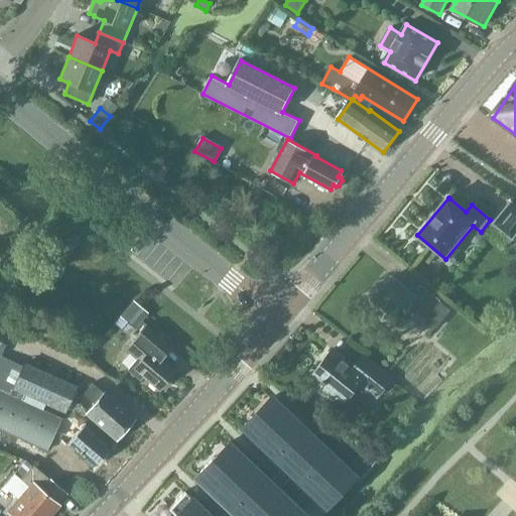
[(515,205),(511,202),(493,224),(512,240),(515,235),(515,205)]
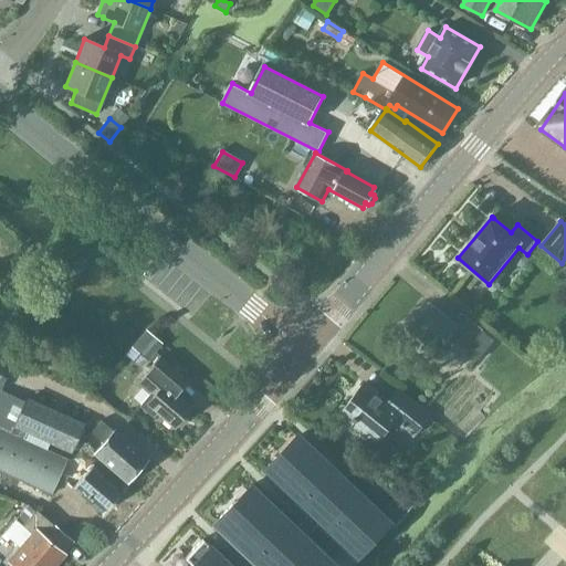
[(451,338),(467,352),(479,362),(495,341),(483,331),(484,329),(464,313),(456,323),(433,304),(412,328),(441,352),(451,338)]
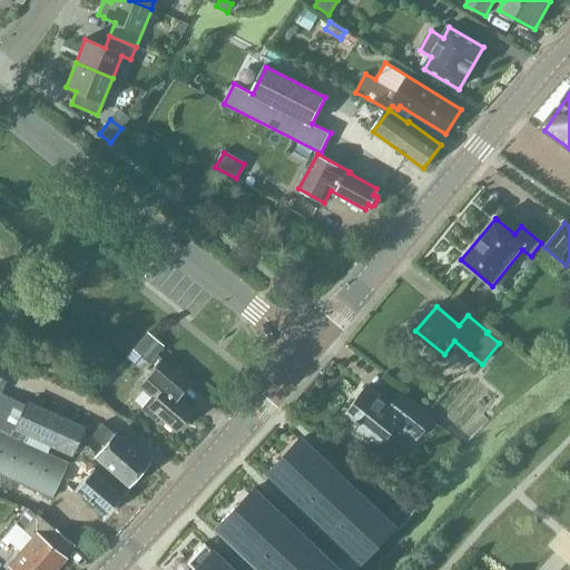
[(149,334),(137,347),(151,360),(163,346),(149,334)]
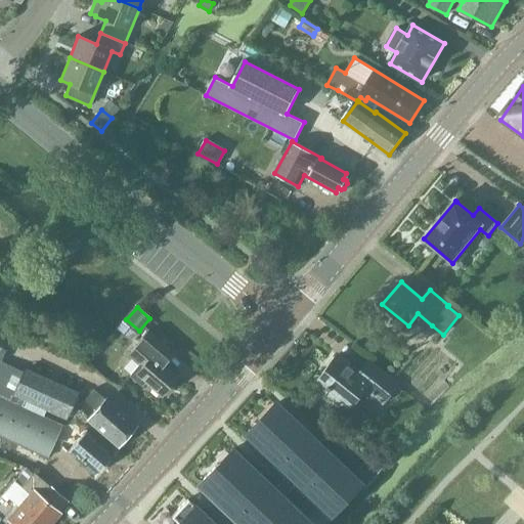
[(140,364),(130,376),(141,387),(145,383),(161,396),(177,378),(164,365),(175,353),(166,345),(149,331),(129,354),(140,364)]
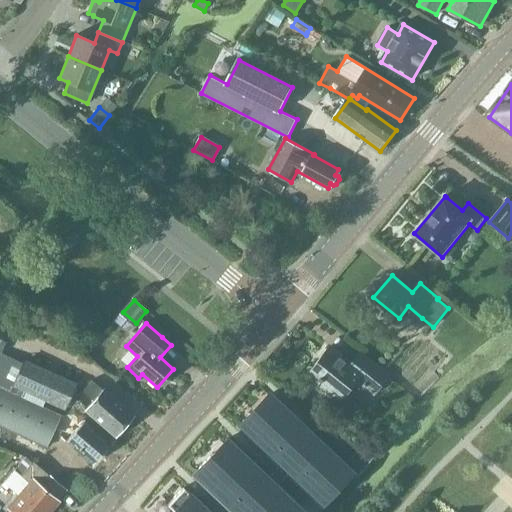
[(341,401),(358,379),(376,393),(390,375),(360,352),(352,364),(329,346),(307,375),(341,401)]
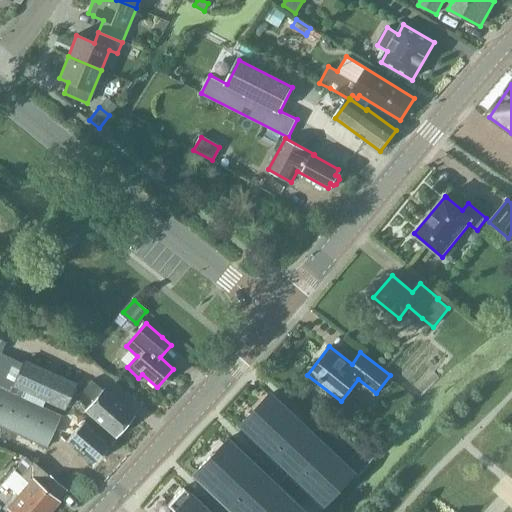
[(27,360),(0,347),(0,385),(13,391),(15,387),(27,362),(27,360)]
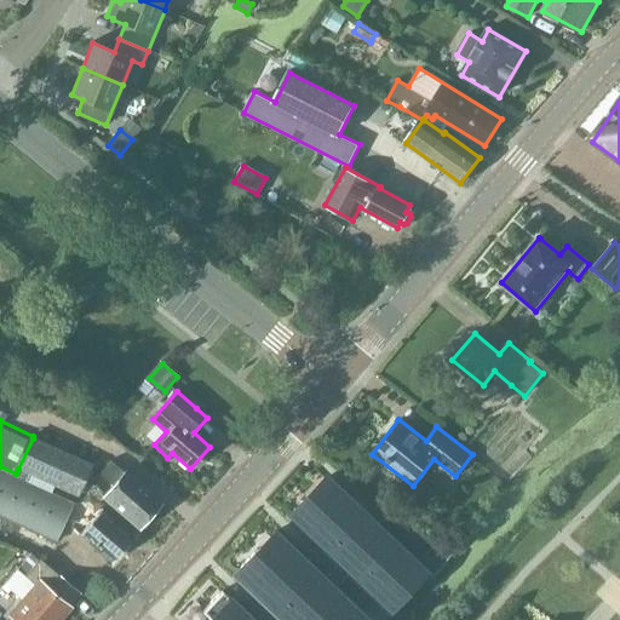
[(33,438),(18,469),(55,486),(80,497),(93,465),(33,438)]
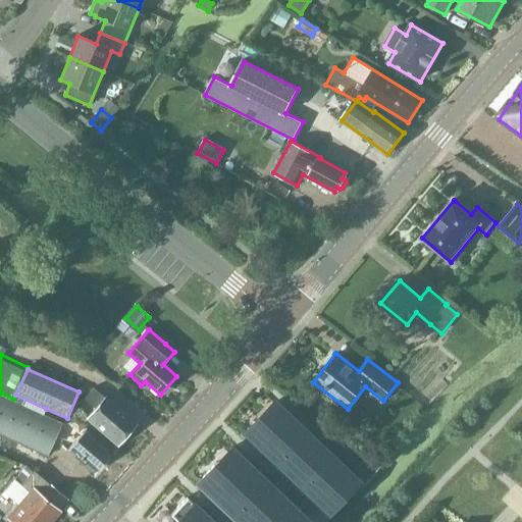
[(89,420),(119,446),(138,424),(107,398),(105,401),(94,392),(85,403),(96,412),(89,420)]
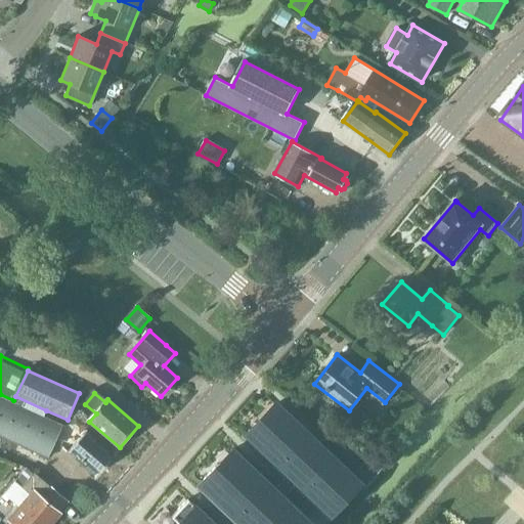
[(0,436),(49,459),(64,427),(43,417),(0,397),(0,436)]
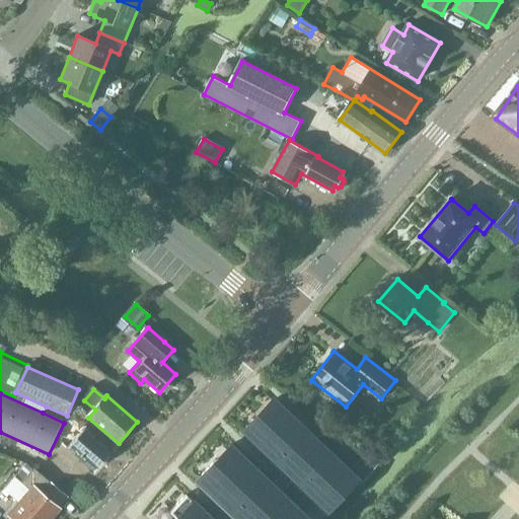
[(341,496),(356,479),(339,463),(323,448),(324,447),(314,437),(313,439),(273,400),(256,417),(266,426),(251,440),(283,470),(277,476),(285,486),(292,478),(293,479),(321,507),(321,506),(336,492),(340,496),(341,496)]
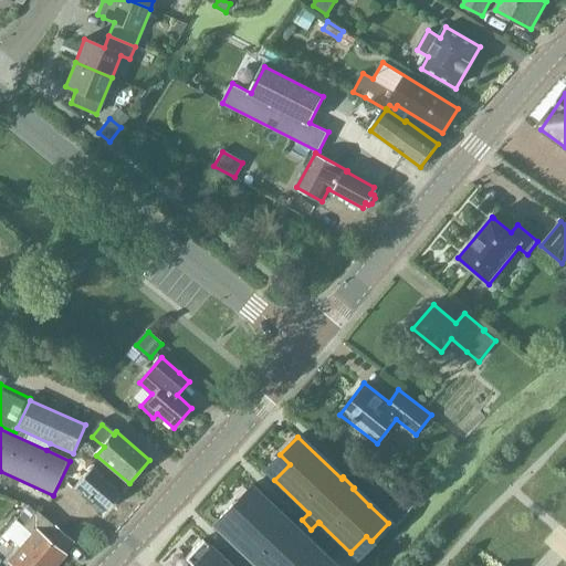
[(348,471),(407,512),(415,503),(357,462),(348,471)]
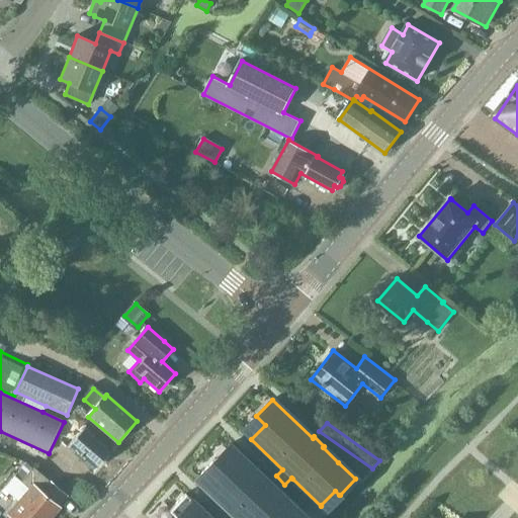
[(87,427),(70,448),(95,469),(112,448),(87,427)]
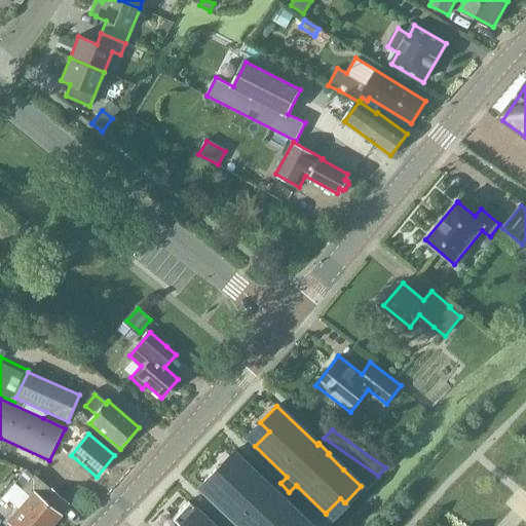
[(219,466),(199,486),(240,525),(239,525),(311,525),(285,500),(283,498),(289,492),(280,483),(273,490),(241,459),(232,451),(219,466)]
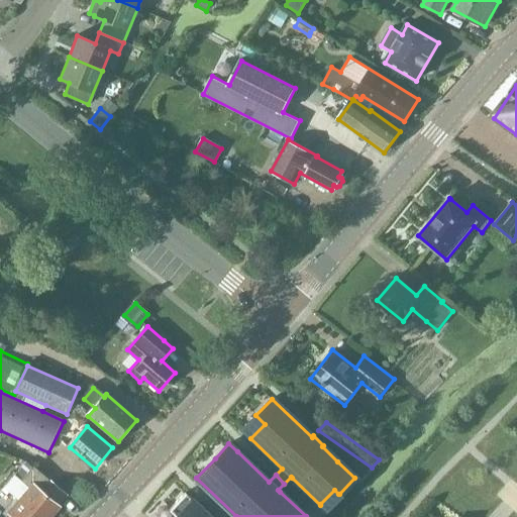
[(337,461),(354,478),(358,482),(367,473),(343,455),(337,461)]
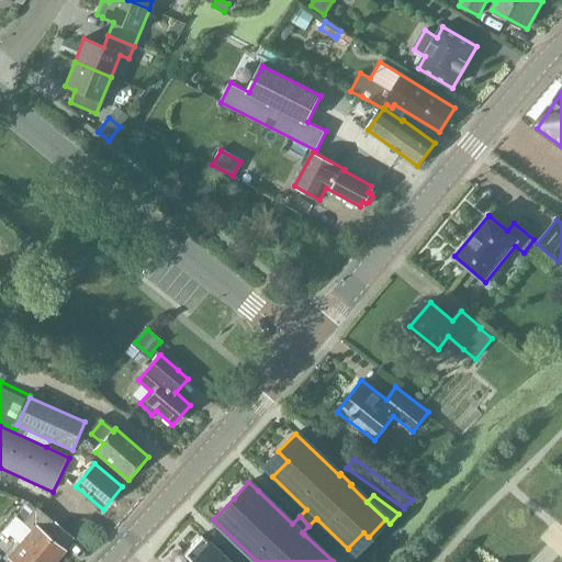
[(65,550),(74,540),(29,501),(4,530),(22,546),(11,559),(14,561),(58,561),(67,551),(65,550)]
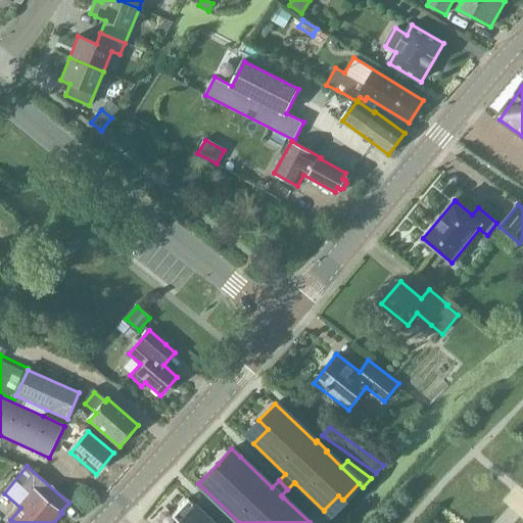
[(172,516),(178,522),(177,522),(212,522),(187,498),(171,516),(172,516)]
